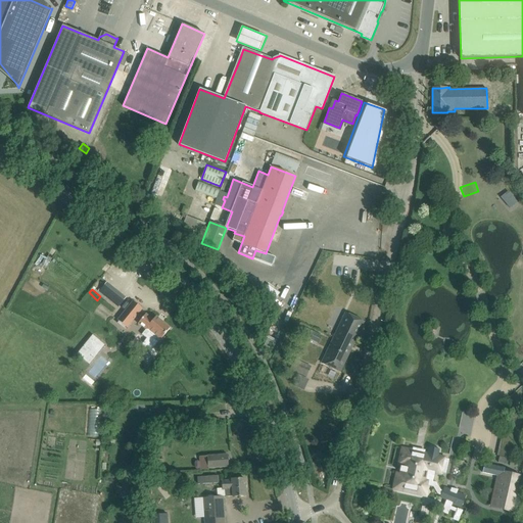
[(119,322),(117,323),(124,328),(126,327),(127,328),(142,308),(133,301),(117,320),(119,322)]
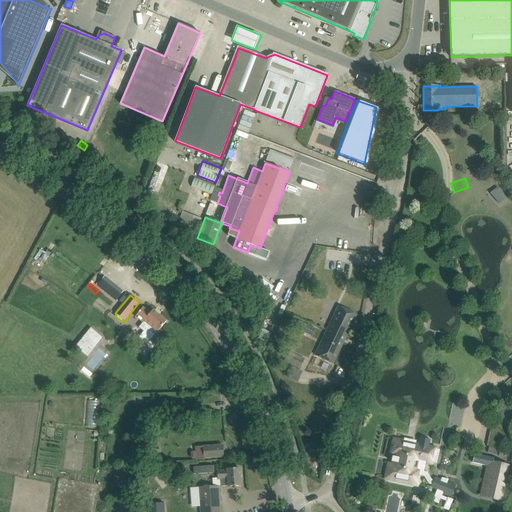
[(356,315),(347,311),(337,306),(326,330),(333,333),(334,333),(338,326),(344,329),(343,330),(348,332),(356,315)]
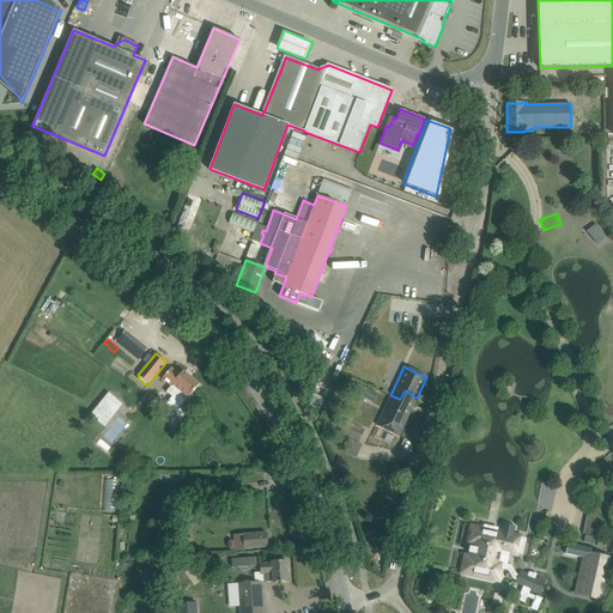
[(188,400),(194,393),(195,392),(194,390),(199,384),(182,371),(165,393),(181,405),(186,398),(188,400)]
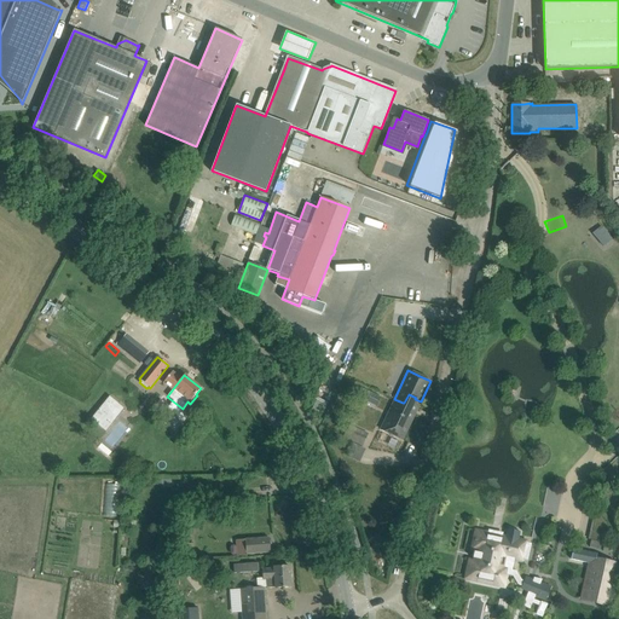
[(403,440),(421,401),(415,399),(416,398),(409,394),(404,403),(403,403),(394,399),(380,429),(403,440)]
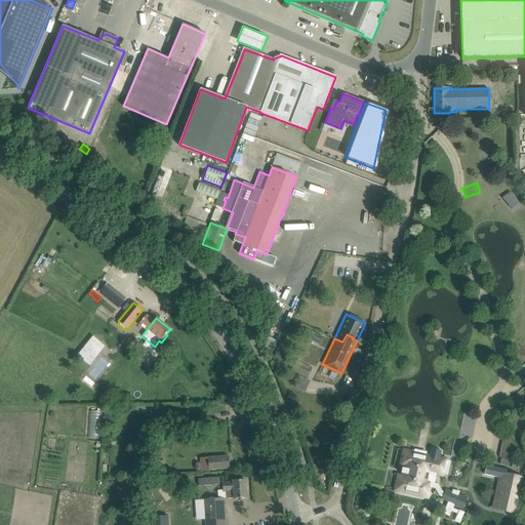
[(92,336),(80,352),(87,358),(101,342),(92,336)]
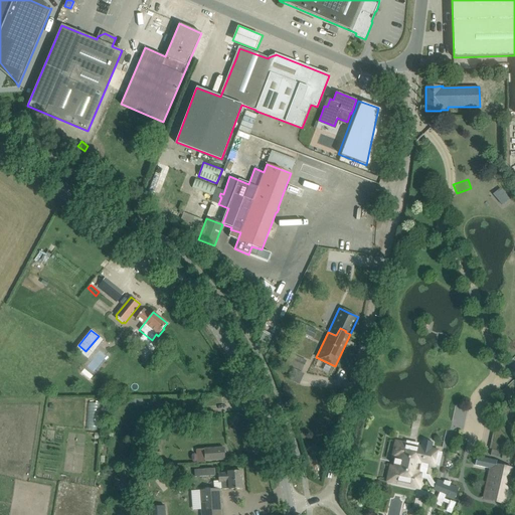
[(291,354),(286,363),(302,370),(306,361),(291,354)]
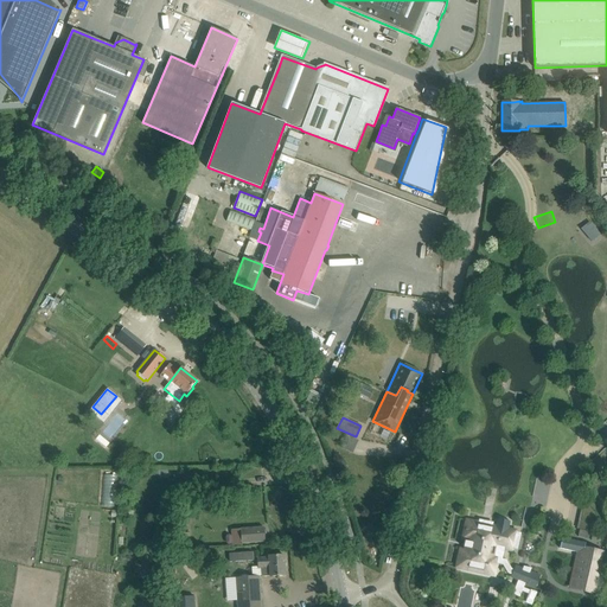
[(116,506),(116,475),(103,474),(103,506),(116,506)]
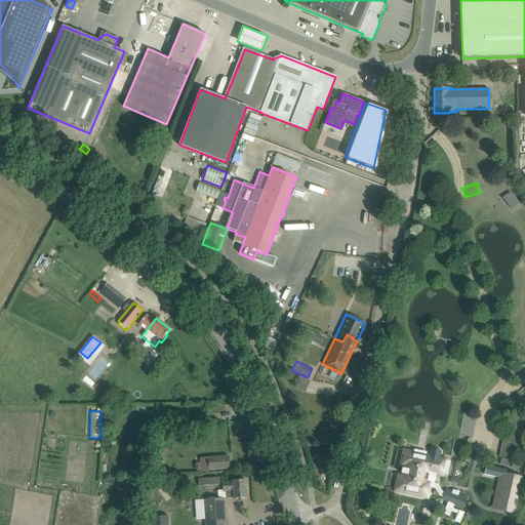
[(169,448),(168,434),(159,434),(160,448),(169,448)]
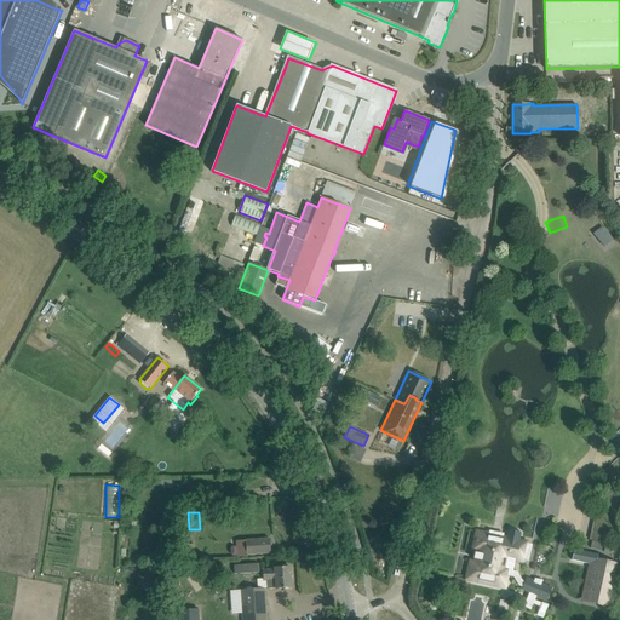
[(592,539),(603,541),(607,515),(596,514),(592,539)]
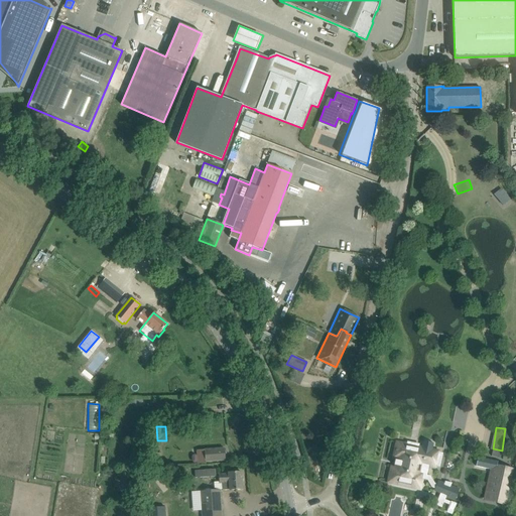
[(428,449),(407,444),(397,442),(394,458),(397,459),(395,469),(391,468),(388,482),(420,489),(422,480),(426,481),(428,482),(429,484),(430,486),(432,488),(435,490),(446,495),(446,497),(455,500),(459,490),(447,486),(438,482),(437,484),(435,483),(434,483),(433,480),(432,478),(430,477),(428,476),(430,466),(435,467),(439,452),(428,449)]
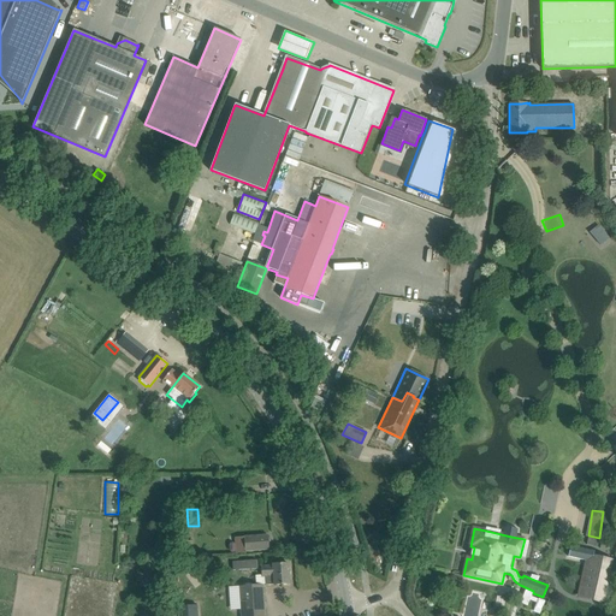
[(244,537),(244,552),(268,550),(268,535),(244,537)]
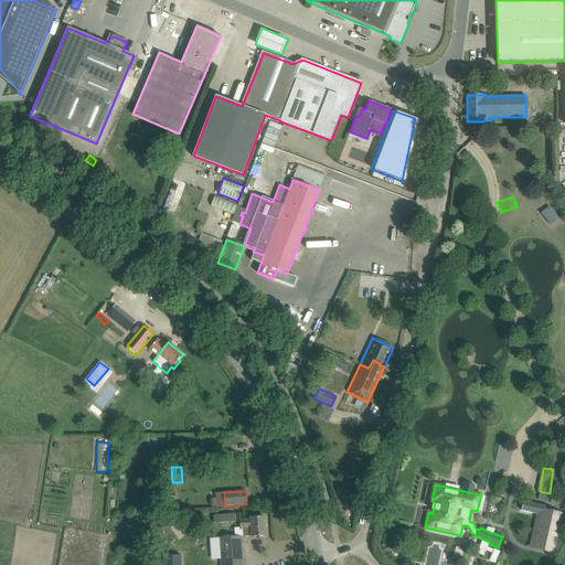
[(176,509),(177,497),(167,496),(166,509),(176,509)]
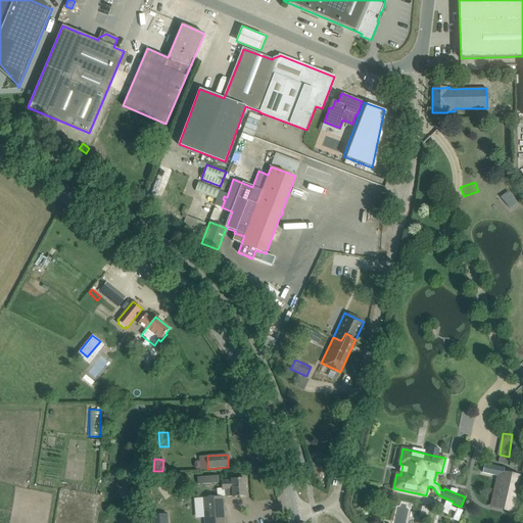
[(518,476),(508,474),(504,473),(505,468),(484,464),(482,473),(502,477),(494,508),(510,511),(518,476)]
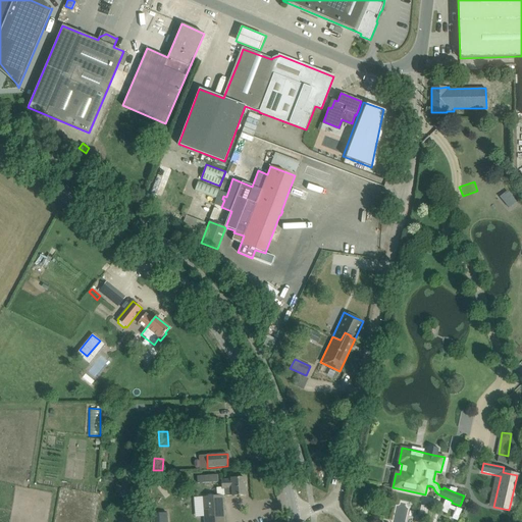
[(231,497),(245,496),(244,478),(230,478),(230,479),(221,480),(221,489),(224,489),(225,497),(231,496),(231,497)]
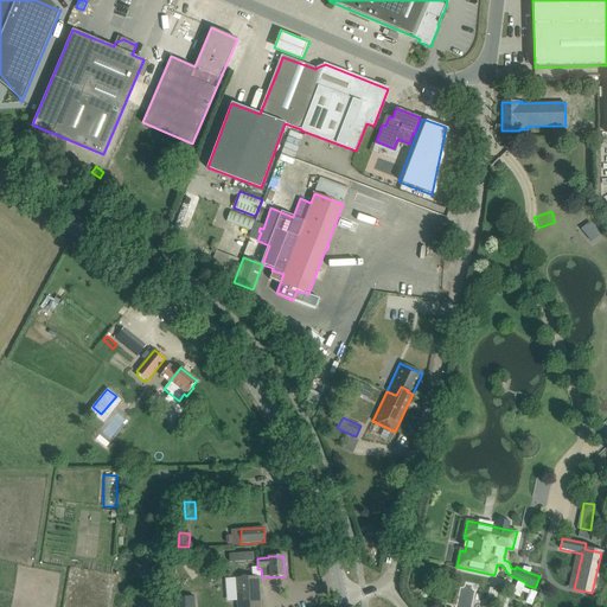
[(261,606),(259,576),(236,579),(237,606),(261,606)]
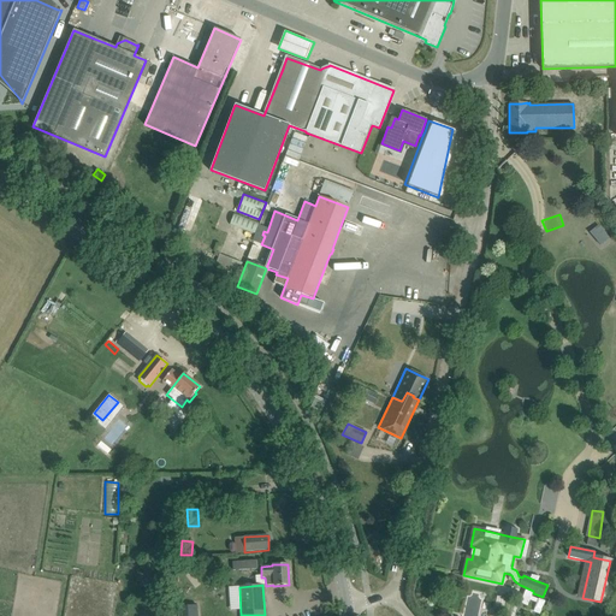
[(197,615),(196,605),(177,606),(177,615),(197,615)]
